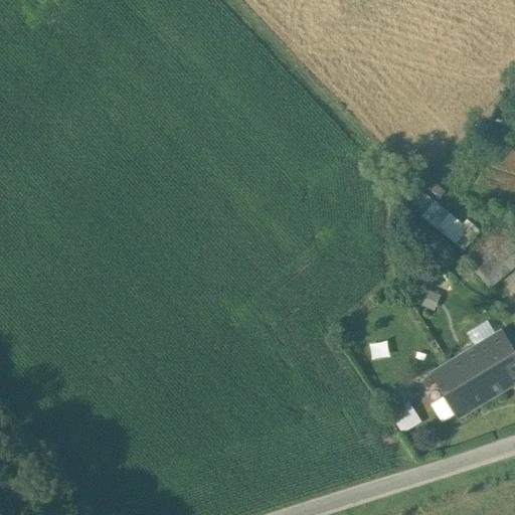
[(425,190),(413,201),(423,213),(437,202),(425,190)]
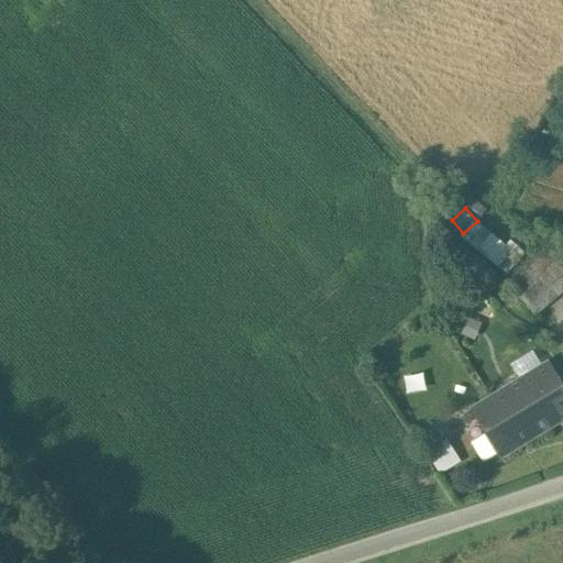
[(539,247),(503,277),(512,289),(534,316),(562,291),(562,269),(560,266),(552,256),(549,260),(539,247)]
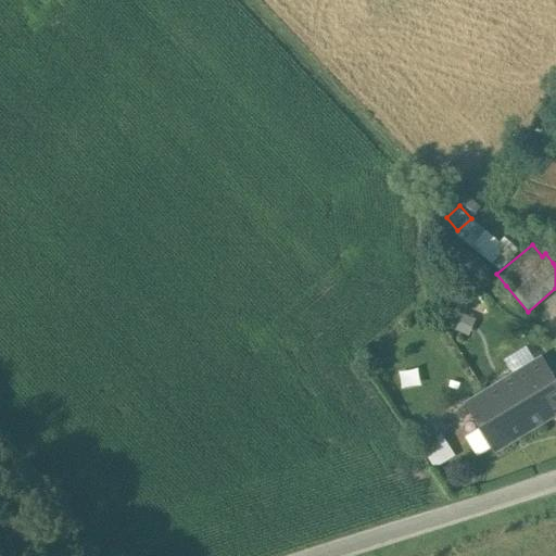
[(533,343),(512,356),(520,370),(542,357),(533,343)]
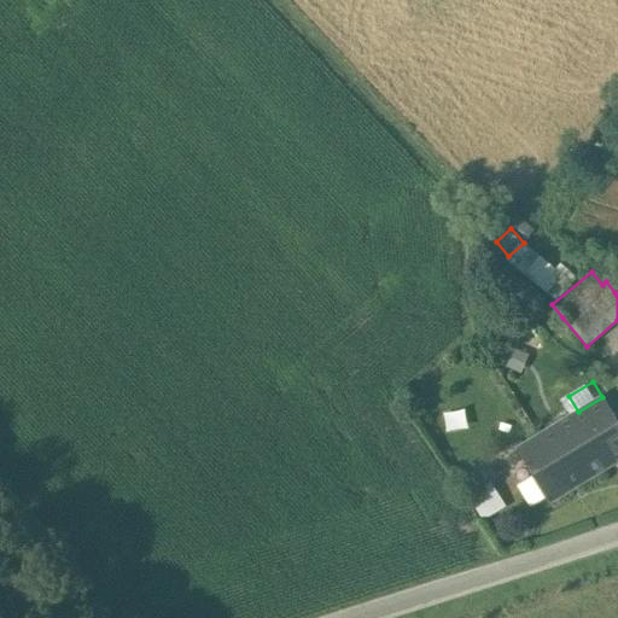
[(578,412),(518,449),(549,503),(617,461),(617,423),(602,397),(578,412)]
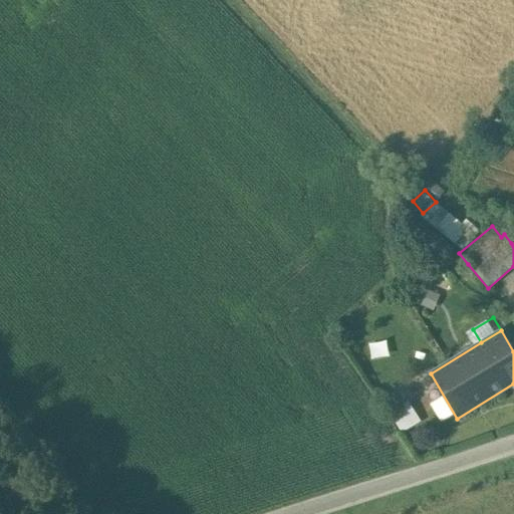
[(404,430),(423,420),(413,403),(395,413),(404,430)]
